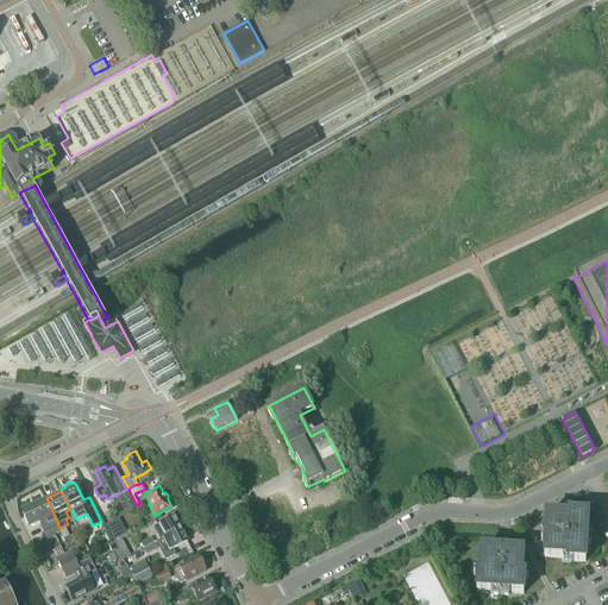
[(52,525),(57,523),(58,523),(48,500),(36,506),(33,505),(26,508),(25,515),(27,522),(35,524),(41,521),(45,531),(54,528),(52,525)]
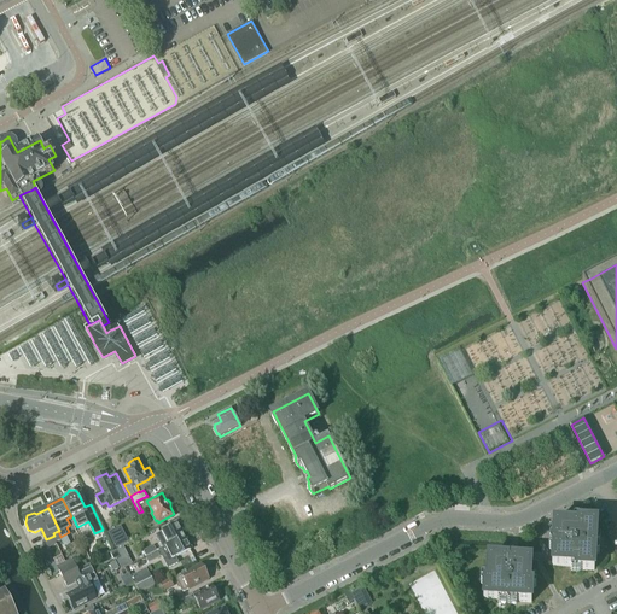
[(576,567),(595,568),(598,520),(578,519),(578,521),(556,520),(554,538),(554,539),(552,542),(554,545),(553,560),(553,563),(576,565),(576,567)]
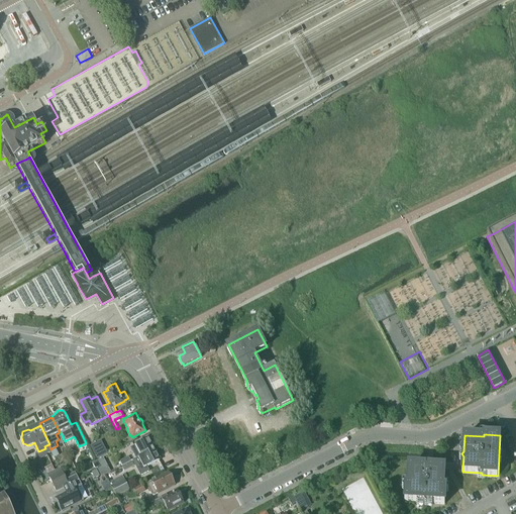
[(149,436),(131,445),(137,456),(137,457),(156,447),(152,442),(155,441),(152,436),(150,437),(149,436)]
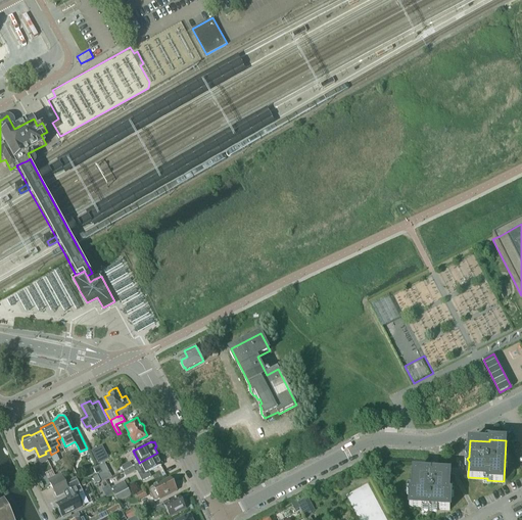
[(102,443),(92,450),(98,463),(109,457),(102,443)]
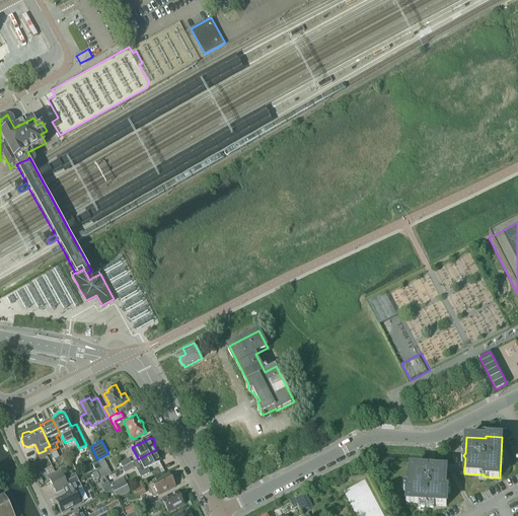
[(138,458),(134,460),(142,475),(150,471),(148,467),(162,460),(161,459),(163,458),(160,453),(159,454),(156,449),(138,459),(138,458)]
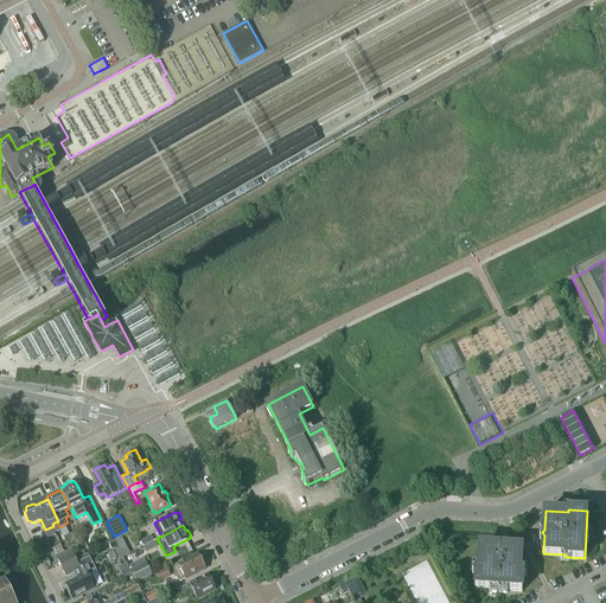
[(152,533),(141,539),(145,545),(154,539),(152,533)]
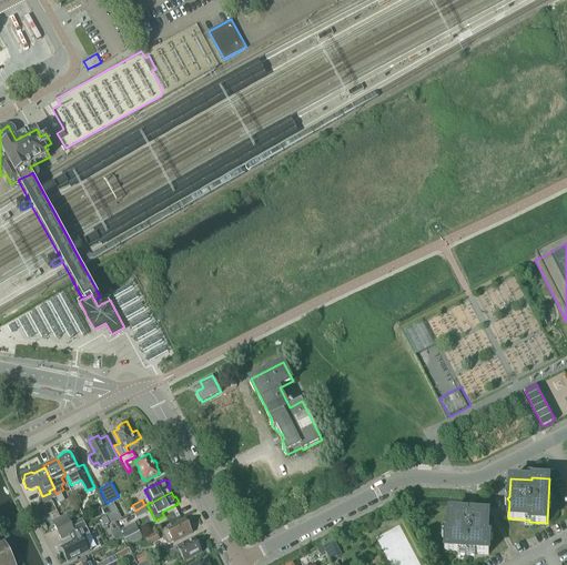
[(114,501),(112,502),(108,504),(111,512),(108,513),(112,522),(122,516),(114,501)]
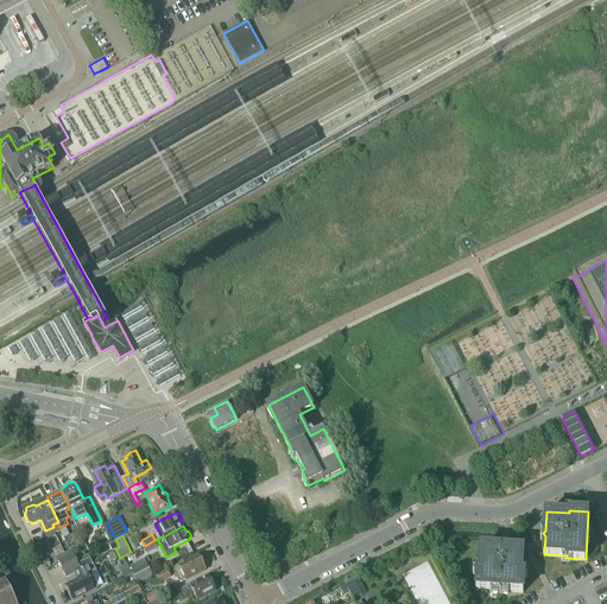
[(145,546),(144,546),(147,551),(158,545),(156,540),(155,540),(145,546)]
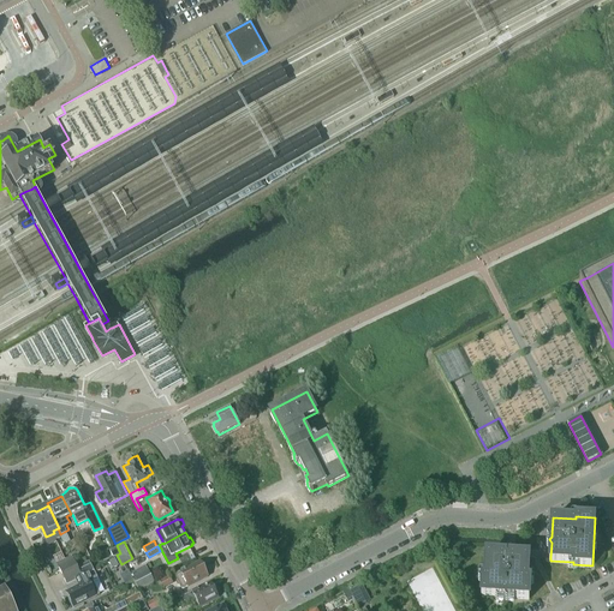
[(511,555),(508,551),(505,555),(505,553),(487,552),(486,576),(483,576),(482,594),(530,598),(530,579),(528,579),(529,555),(511,555)]
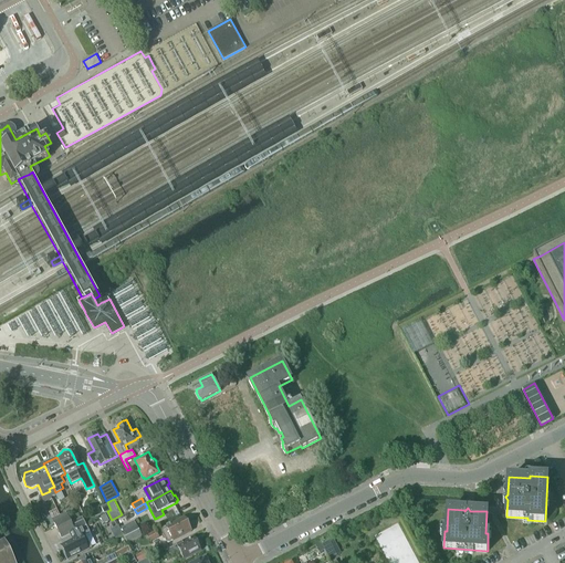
[(76,530),(73,523),(69,514),(54,521),(62,535),(71,532),(76,530)]
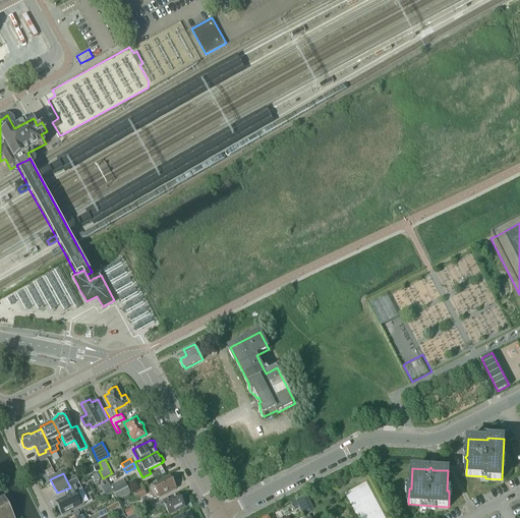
[(174,480),(173,480),(170,475),(162,480),(161,479),(149,485),(155,498),(159,496),(160,497),(176,487),(175,485),(176,483),(174,480)]
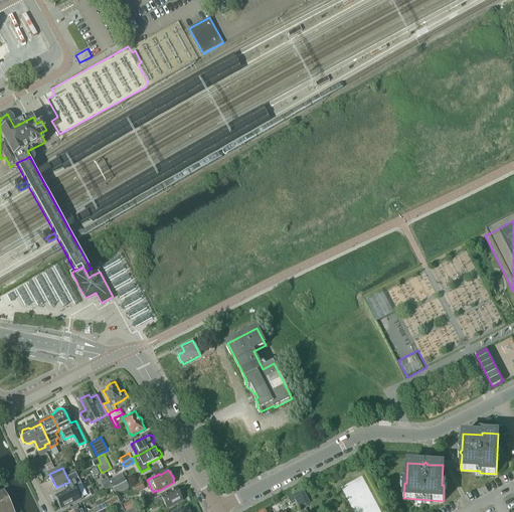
[(76,471),(66,476),(69,482),(79,477),(76,471)]
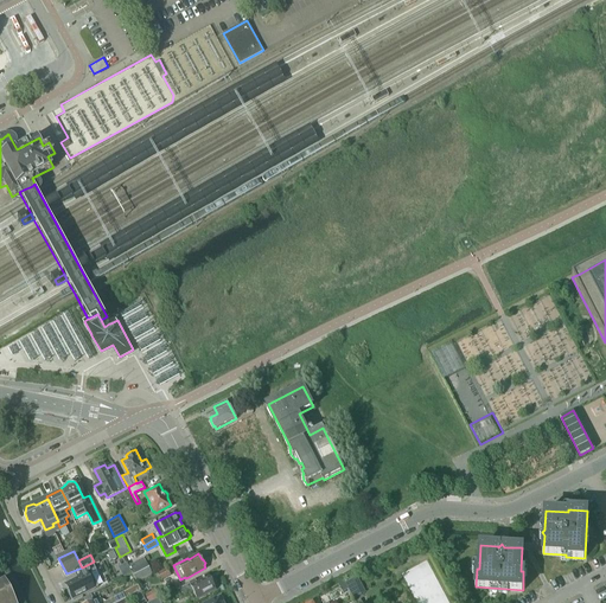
[(146,560),(132,568),(131,569),(136,581),(153,572),(146,560)]
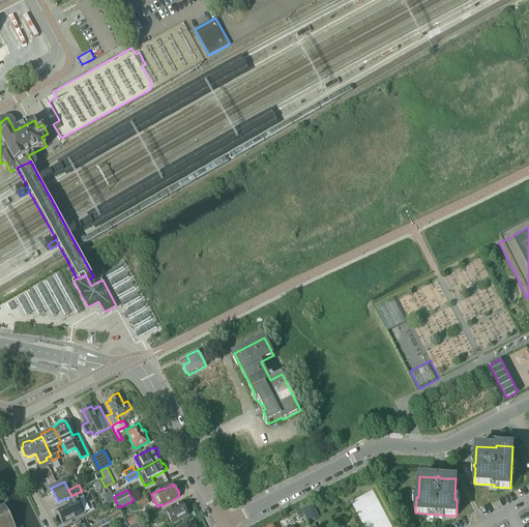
[(82,491),(71,496),(66,498),(68,503),(58,508),(61,515),(60,516),(62,521),(63,521),(64,522),(86,510),(80,499),(85,496),(82,491)]
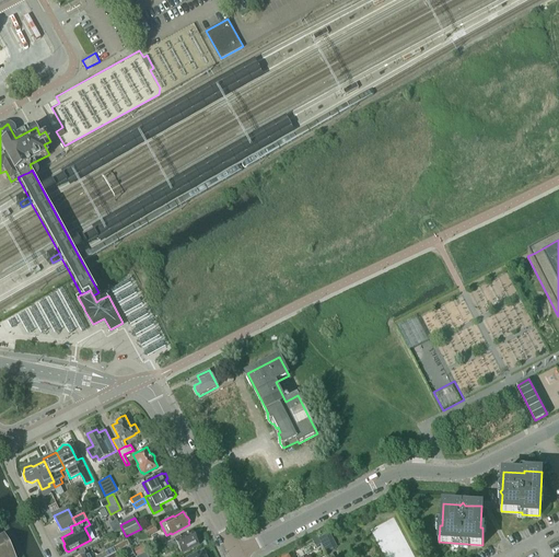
[(149,534),(159,530),(155,523),(146,528),(149,534)]
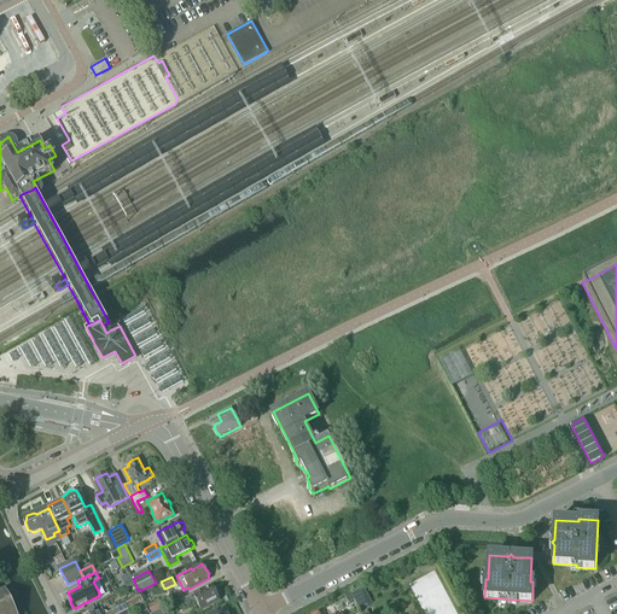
[(197,602),(201,608),(220,598),(213,585),(199,592),(199,590),(181,600),(185,608),(197,602)]
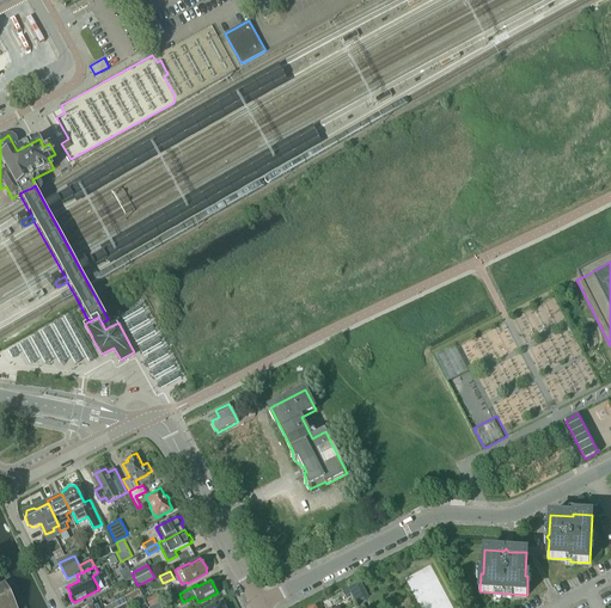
[(0,607),(18,607),(6,582),(1,584),(0,582),(0,607)]
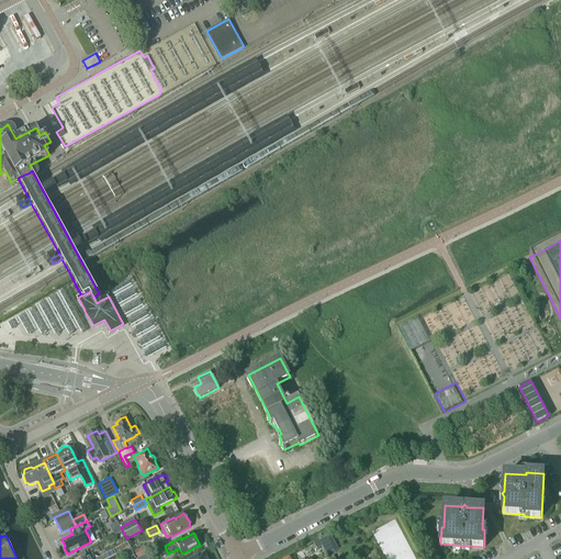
[(131,546),(128,540),(114,548),(116,554),(131,546)]
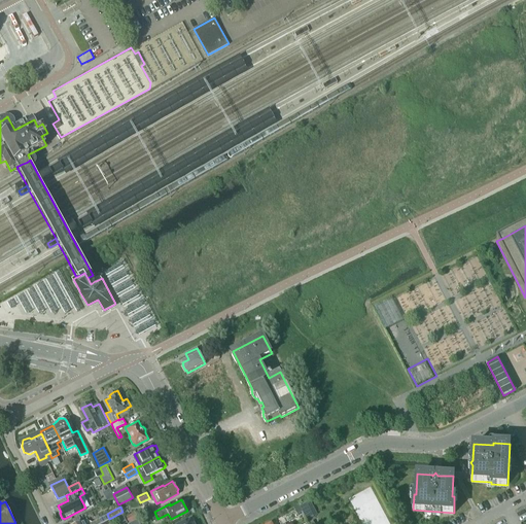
[(75,523),(99,523),(106,521),(109,519),(107,514),(86,523),(85,523),(84,521),(82,521),(81,520),(79,515),(73,518),(75,523)]
